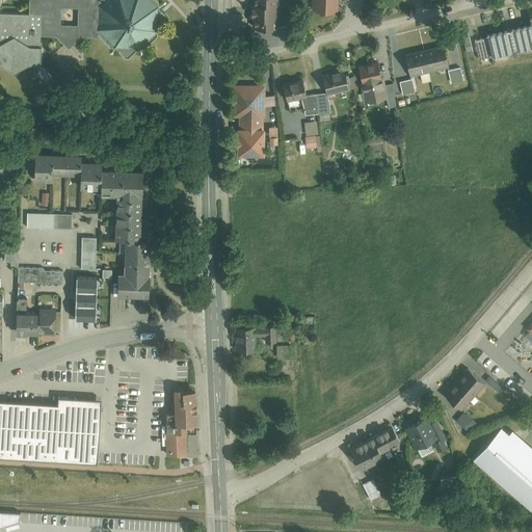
[(90,1),(91,0),(23,0),(24,9),(0,8),(0,65),(7,72),(23,62),(35,62),(37,33),(49,33),(62,47),(77,36),(98,35),(90,28),(90,1)]
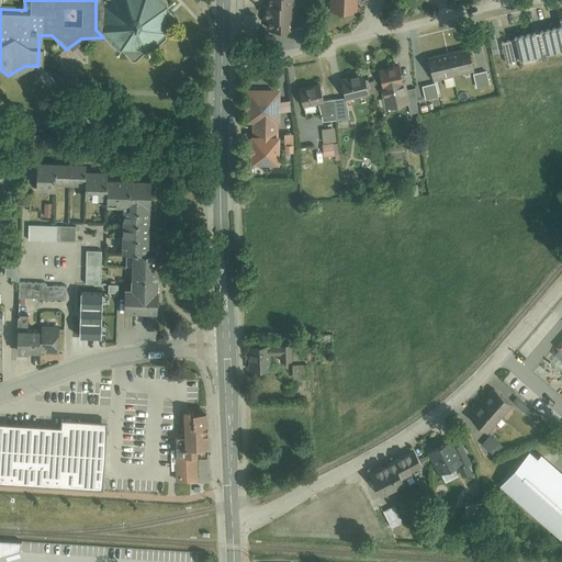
[(97,0),(96,1),(96,30),(103,37),(127,60),(176,17),(159,0),(97,0)]
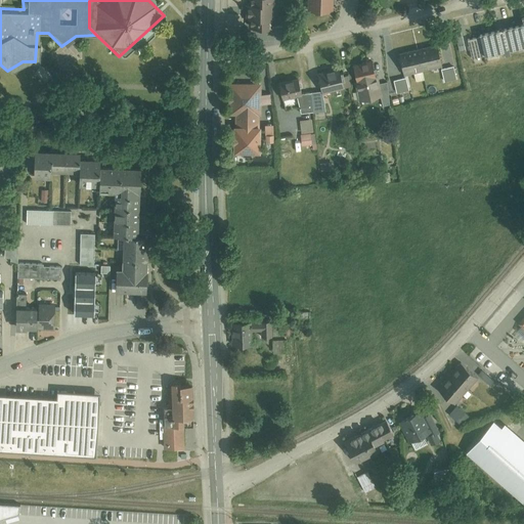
[(247,0),(247,24),(276,24),(276,0),(247,0)]
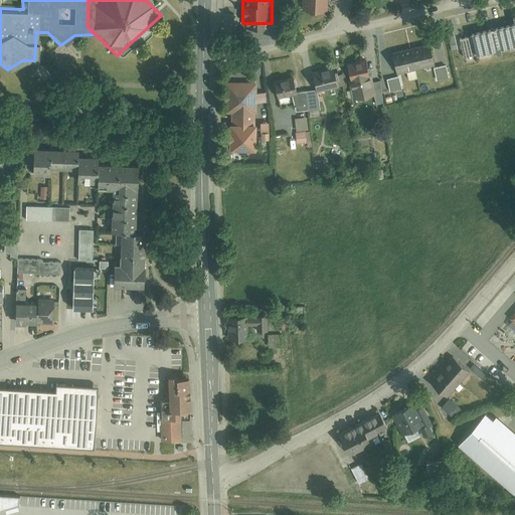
[(303,0),(303,11),(329,11),(329,0),(303,0)]
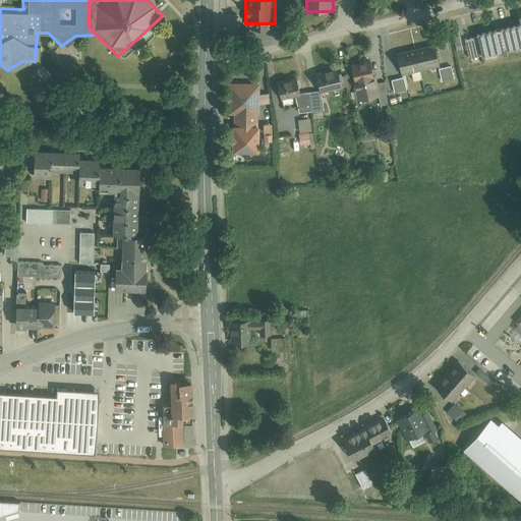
[(478,37),(465,40),(469,59),(520,46),(520,16),(519,17),(520,23),(477,34),(478,37)]
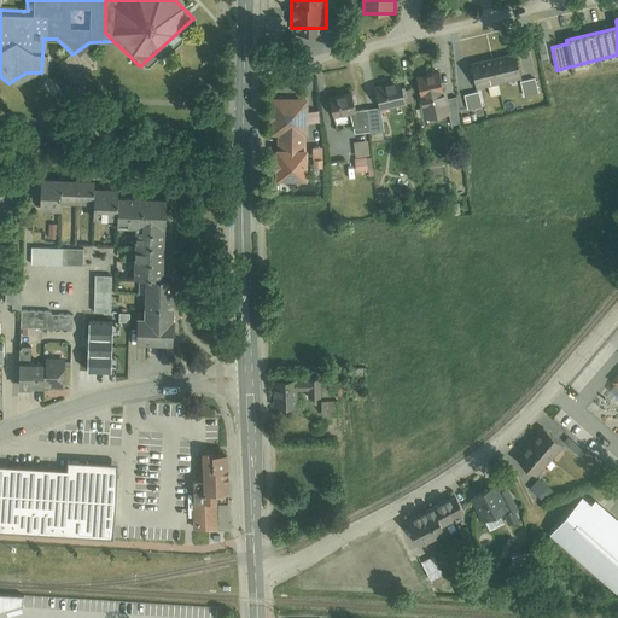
[(517,51),(493,57),(499,82),(522,77),(517,51)]
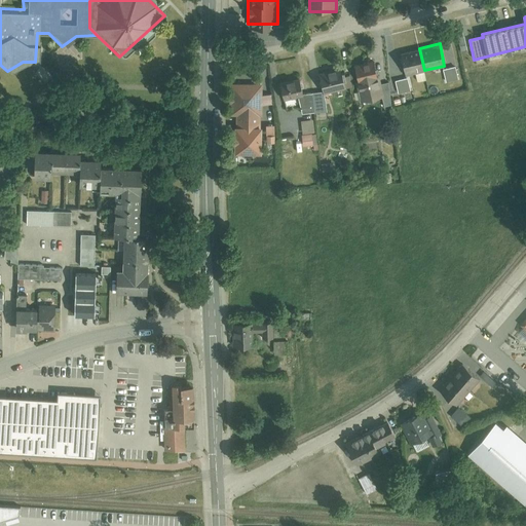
[(402,52),(406,74),(416,72),(417,80),(426,78),(424,70),(419,48),(402,52)]
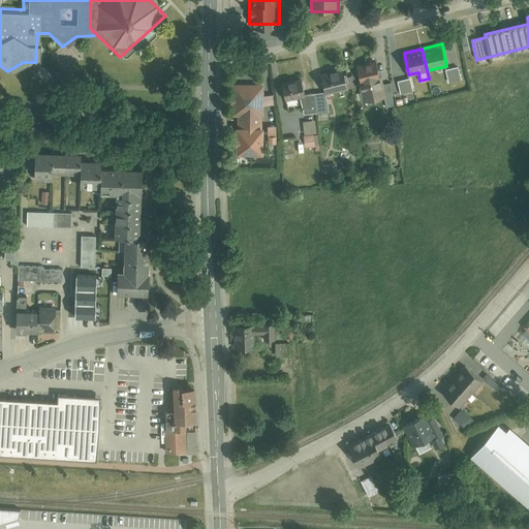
[(377,60),(356,65),(360,79),(358,80),(360,89),(355,91),(356,99),(362,97),(362,99),(384,94),(386,105),(394,104),(392,81),(383,83),(377,60)]
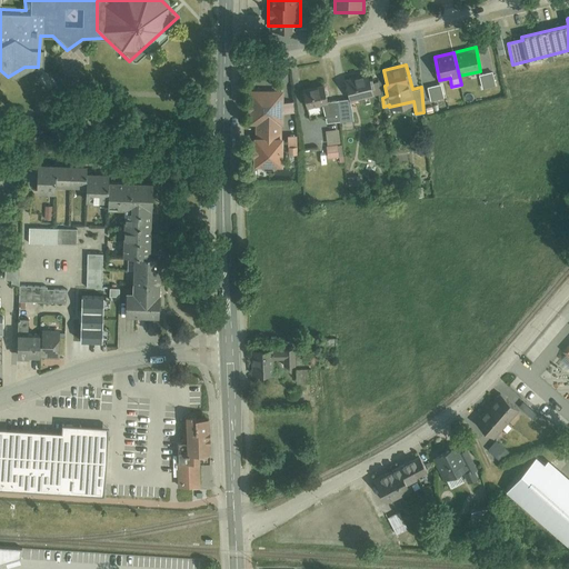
[(492,70),(479,73),(482,88),(496,85),(492,70)]
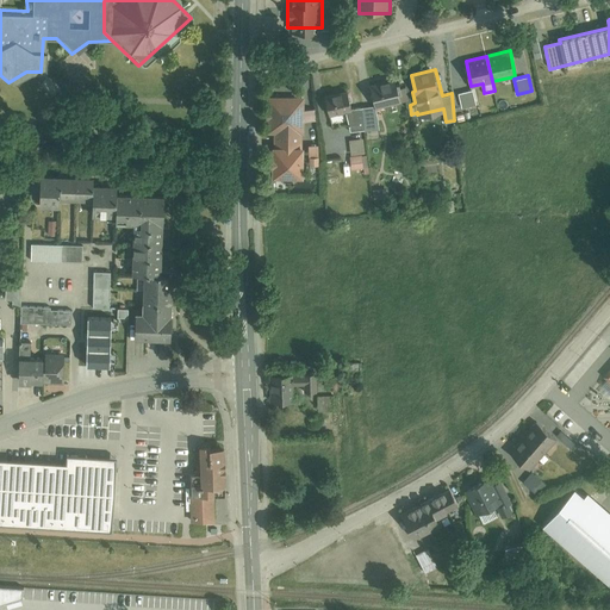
[(396,81),(371,86),(374,104),(375,105),(400,100),(396,81)]
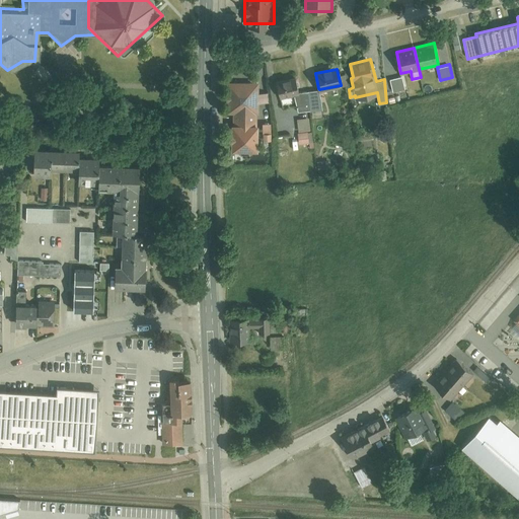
[(295,75),(277,80),(281,96),(294,93),(299,91),(295,75)]
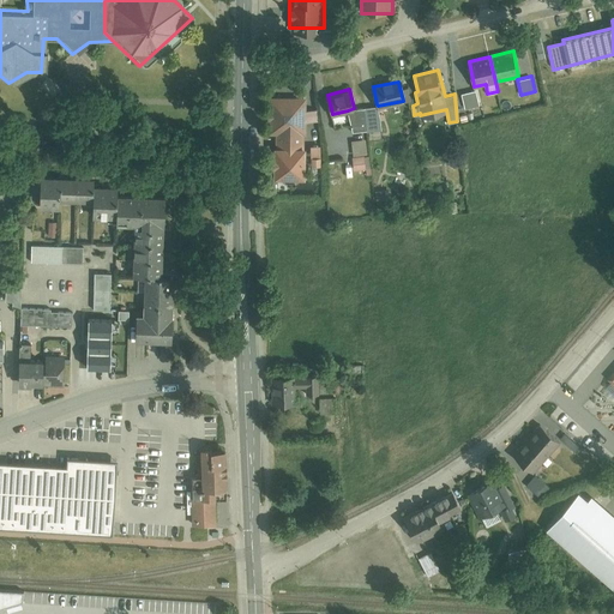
[(480,104),(476,89),(461,92),(464,108),(480,104)]
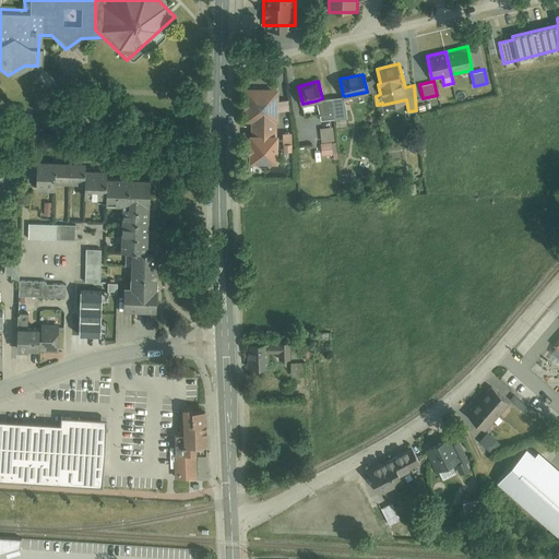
[(249,131),(249,157),(278,157),(278,129),(276,129),(276,119),(278,119),(278,109),(288,109),(288,98),(278,98),(278,86),(248,86),(248,102),(248,117),(251,117),(251,131),(249,131)]
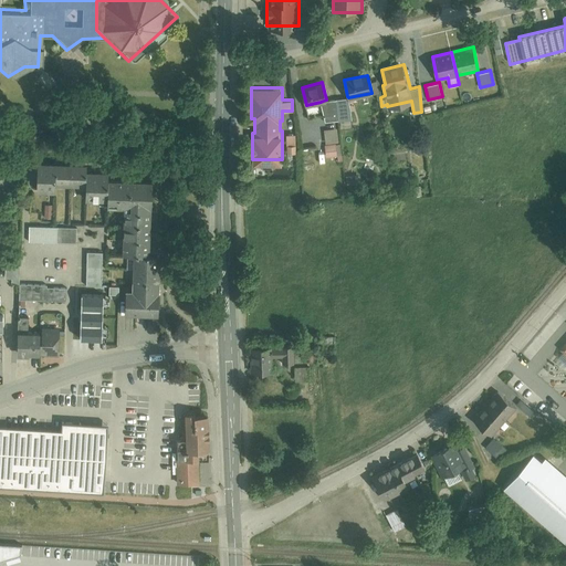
[(335,97),(335,98),(338,121),(352,118),(348,97),(347,96),(335,97)]
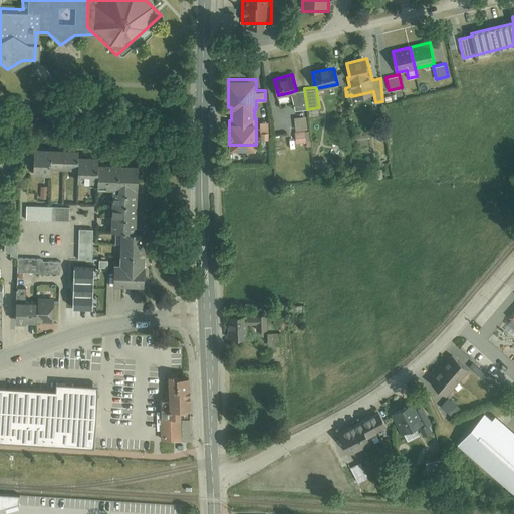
[(291,92),(295,110),(307,109),(304,89),(296,90),(291,92)]
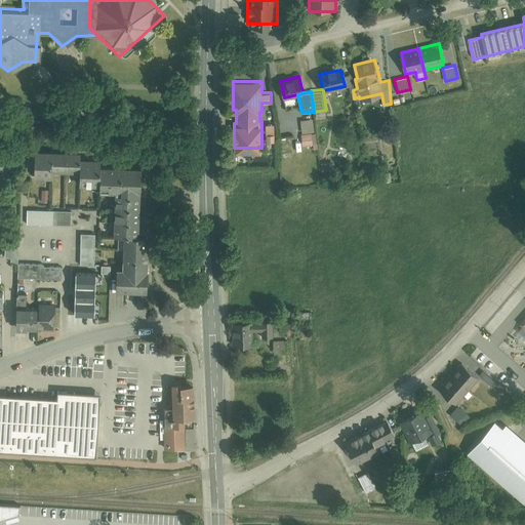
[(313,118),(300,119),(303,132),(314,131),(313,118)]
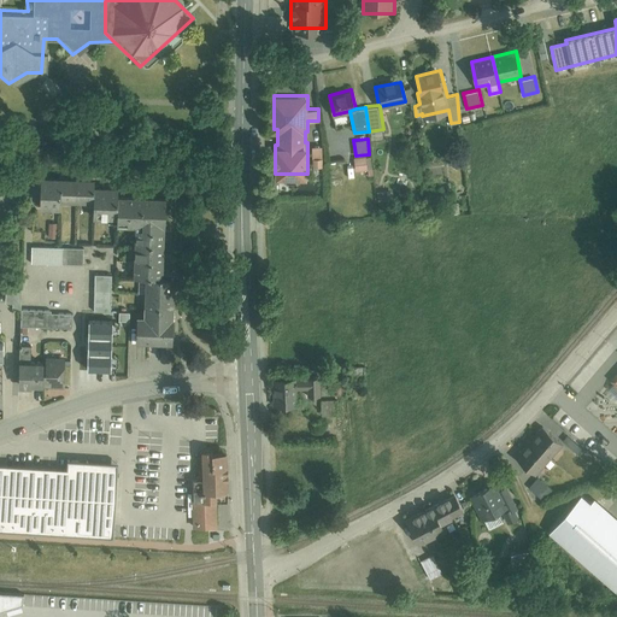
[(366,157),(354,158),(357,171),(368,170),(368,176),(372,175),(371,168),(368,168),(366,157)]
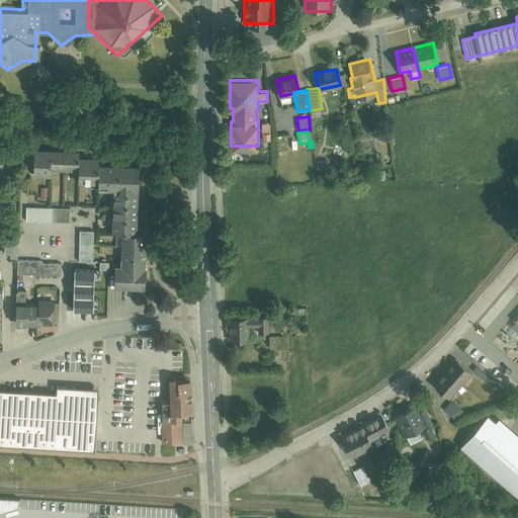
[(80,153),(36,151),(35,176),(57,177),(57,171),(75,171),(74,187),(100,188),(100,191),(115,192),(114,234),(125,235),(124,269),(118,268),(118,290),(150,291),(151,270),(148,270),(149,236),(142,236),(144,167),(99,166),(99,159),(80,159),(80,153)]
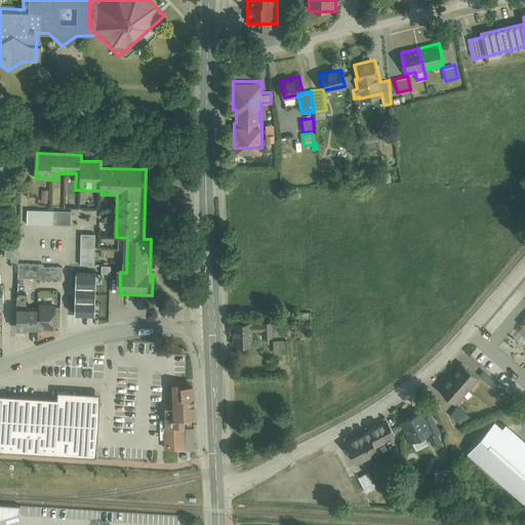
[(70,212),(27,211),(27,227),(70,228),(70,212)]
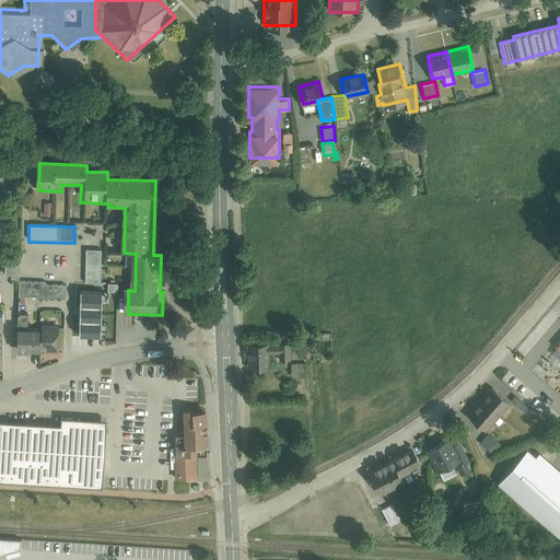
[(88,251),(85,282),(103,283),(104,252),(88,251)]
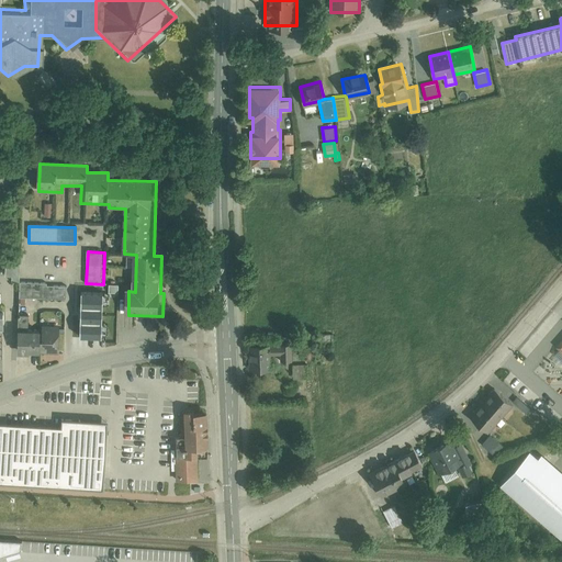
[(22,284),(21,300),(65,301),(65,285),(22,284)]
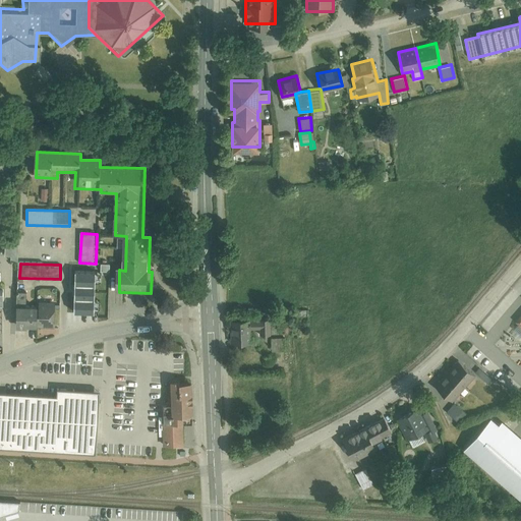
[(75,271),(73,311),(94,312),(95,271),(75,271)]
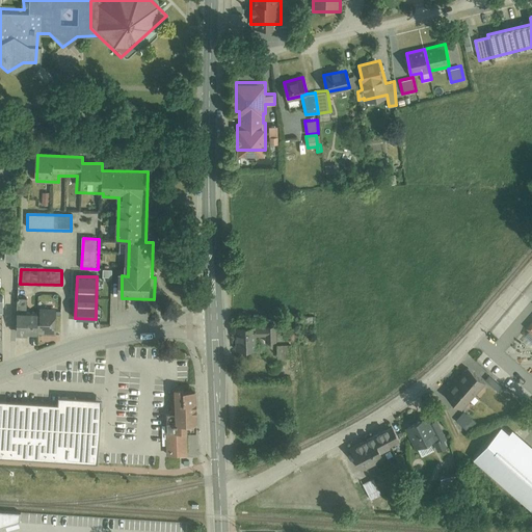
[(17,304),(16,331),(56,334),(57,307),(17,304)]
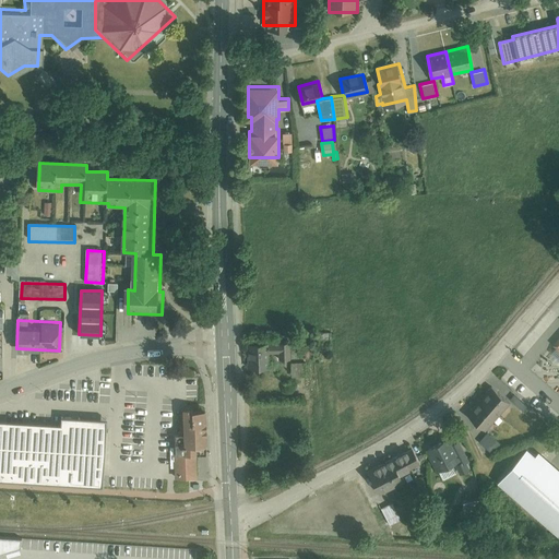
[(292,344),(249,345),(250,369),(271,368),(271,363),(289,361),(290,378),(308,378),(308,363),(292,363),(292,344)]
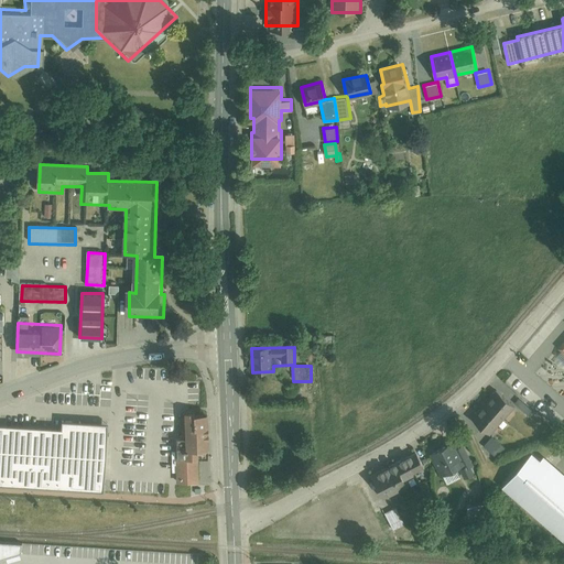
[(495,435),(517,407),(492,388),(470,416),(495,435)]
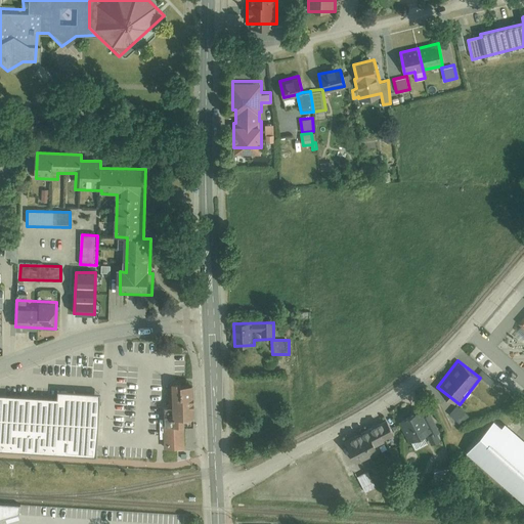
[(193,413),(192,380),(171,381),(171,398),(171,403),(164,403),(164,427),(164,446),(184,446),(184,426),(193,426),(193,413)]
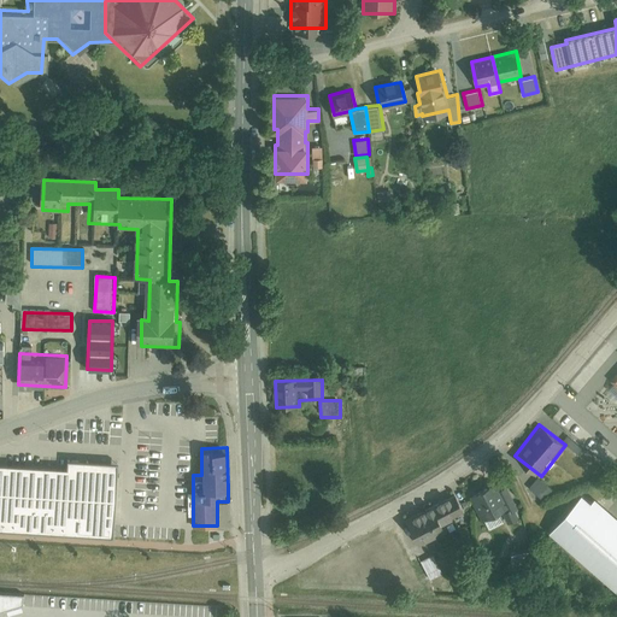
[(118,463),(68,460),(68,471),(0,466),(0,530),(113,538),(118,463)]
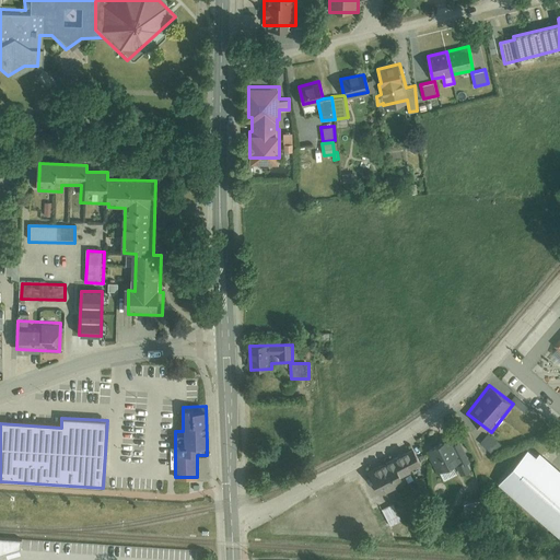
[(489,432),(480,443),(494,455),(503,444),(489,432)]
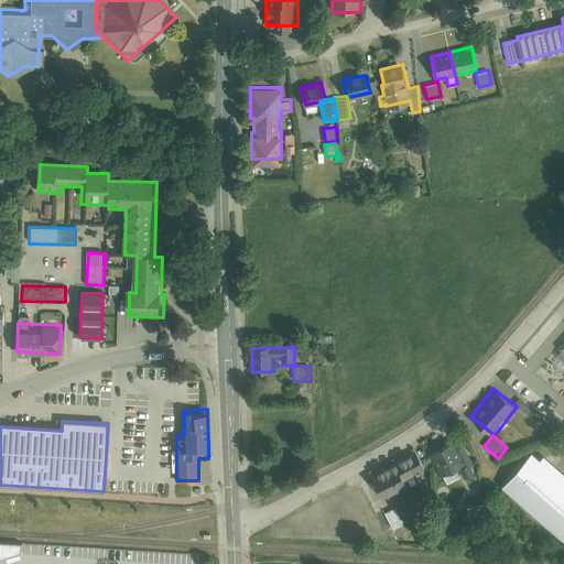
[(453,443),(431,454),(443,478),(459,470),(462,477),(475,470),(463,446),(456,449),(453,443)]
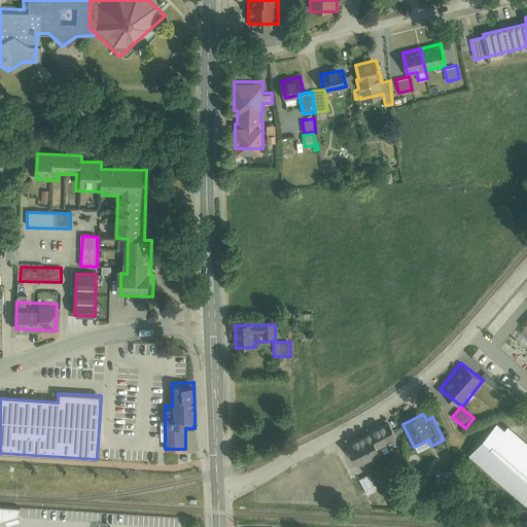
[(388,424),(347,445),(357,464),(380,453),(376,446),(395,436),(388,424)]
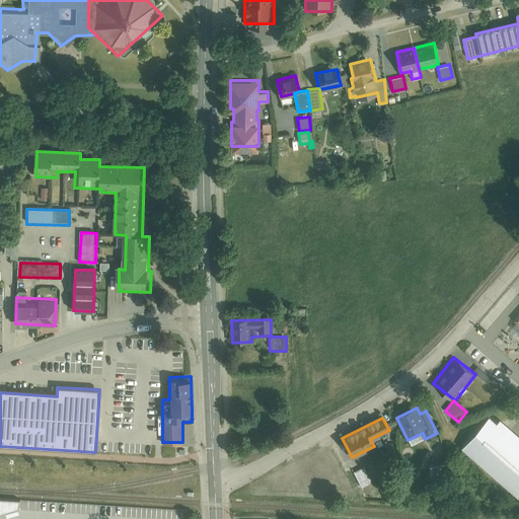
[(352,470),(330,482),(337,493),(359,482),(352,470)]
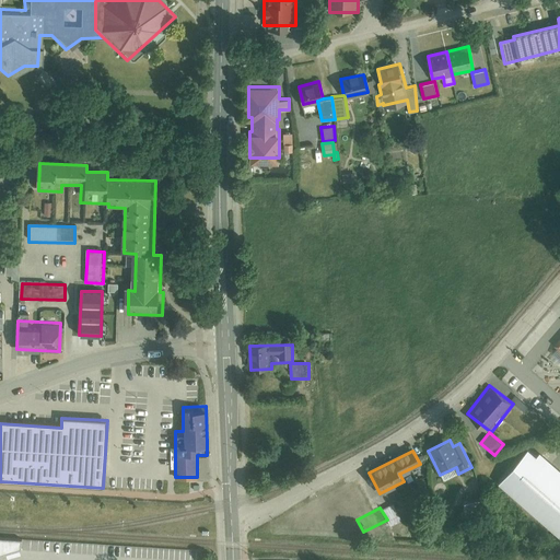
[(0,552),(20,548),(21,537),(0,535),(0,552)]
